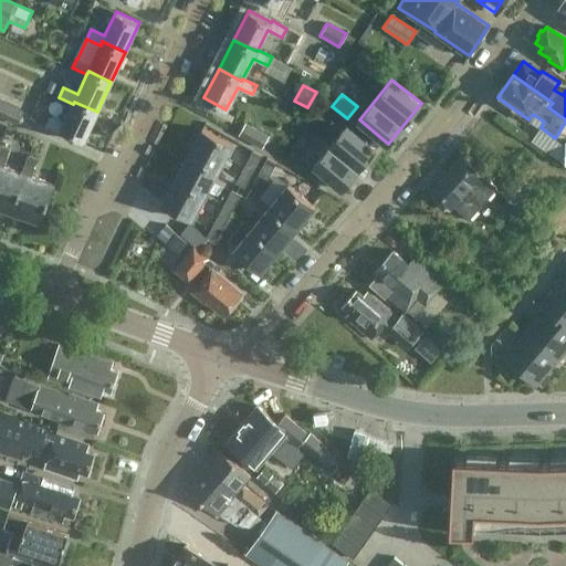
[(0,115),(18,124),(23,111),(0,98),(0,115)]
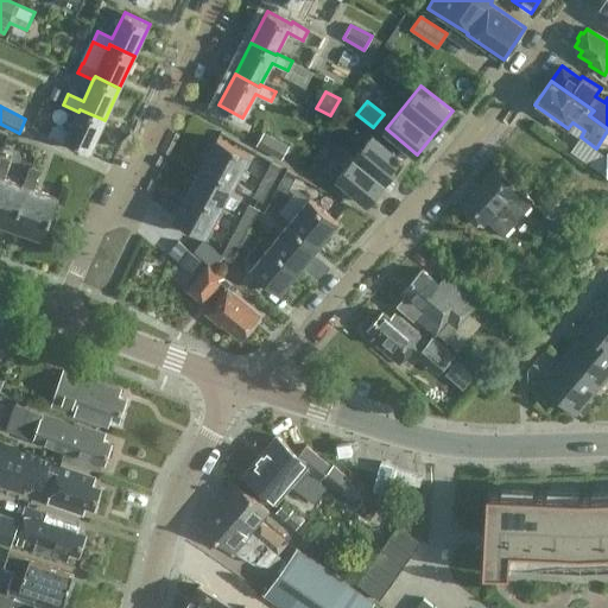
[(89,152),(105,120),(80,109),(78,112),(69,133),(54,126),(49,137),(64,144),(65,141),(89,152)]
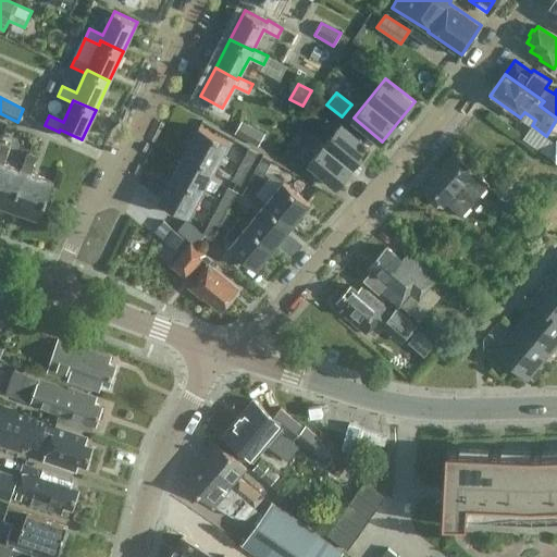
[(234,133),(258,146),(264,133),(242,120),(234,133)]
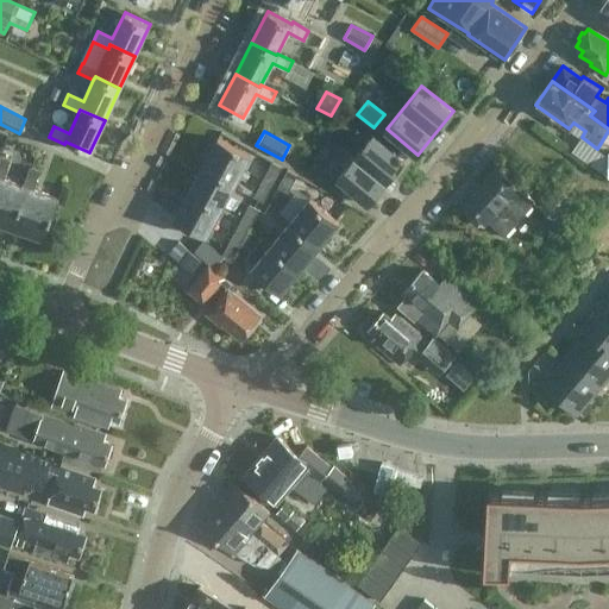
[(406,161),(374,135),(337,177),(370,205),(406,161)]
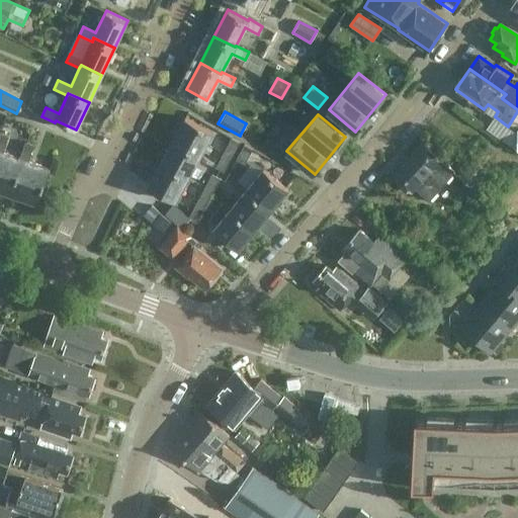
[(173,140),(200,155),(212,132),(185,117),(173,140)]
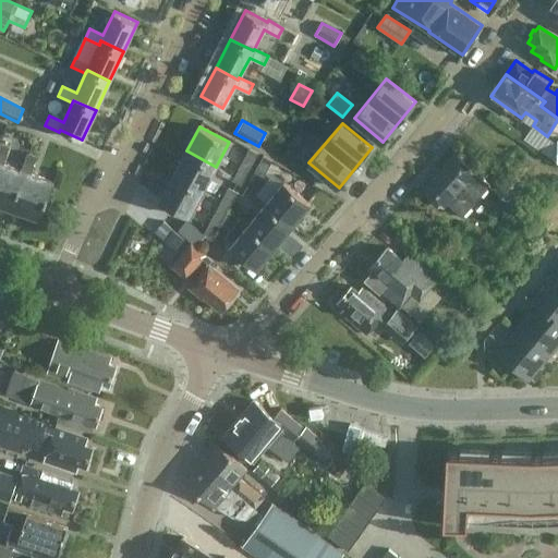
[(0,143),(0,203),(13,208),(26,171),(21,169),(3,164),(9,147),(0,143)]
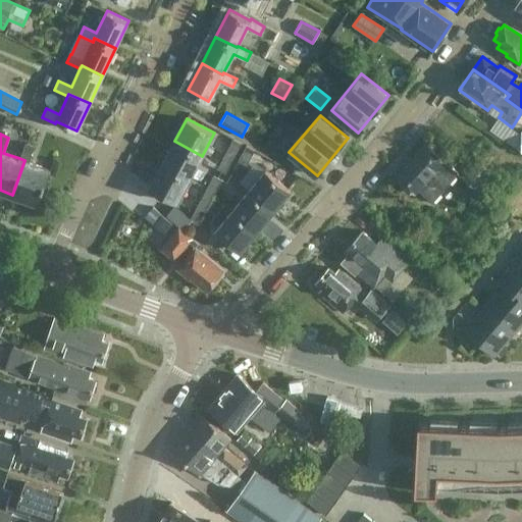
[(224,155),(233,159),(242,143),(233,138),(224,155)]
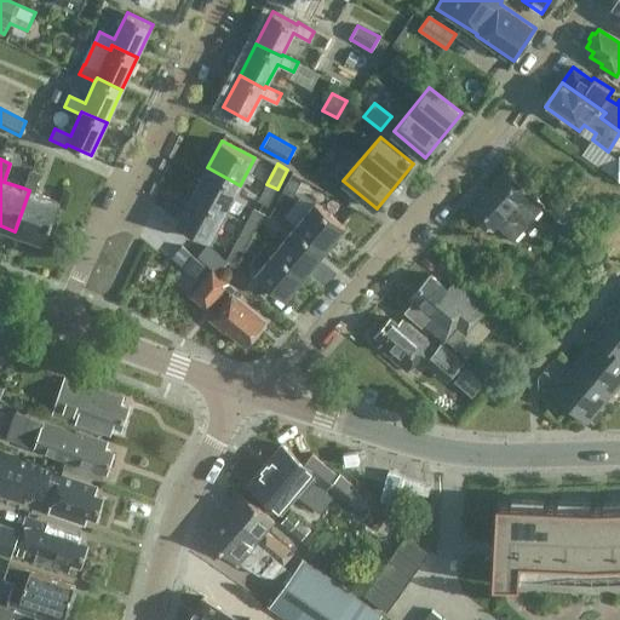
[(225,213),(240,185),(207,167),(193,195),(225,213)]
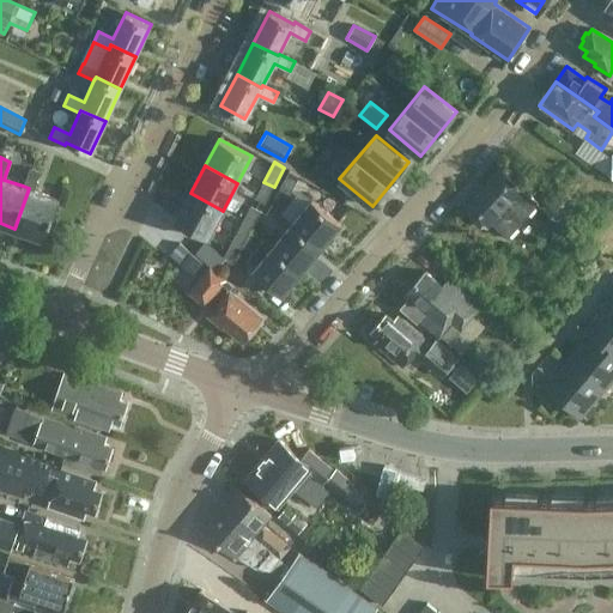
[(29,188),(14,229),(46,240),(60,199),(34,189),(40,173),(29,168),(23,186),(29,188)]
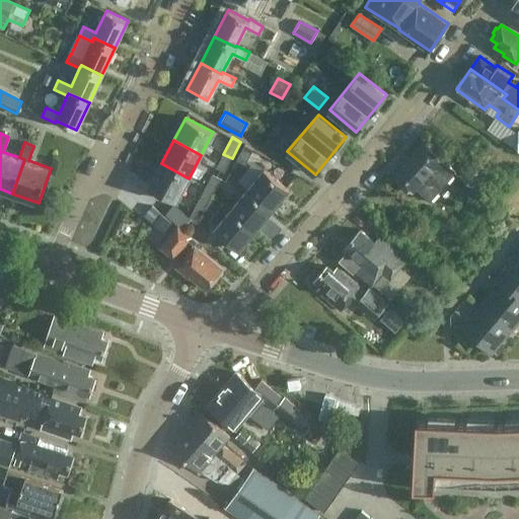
[(236,159),(245,164),(253,148),(244,144),(236,159)]
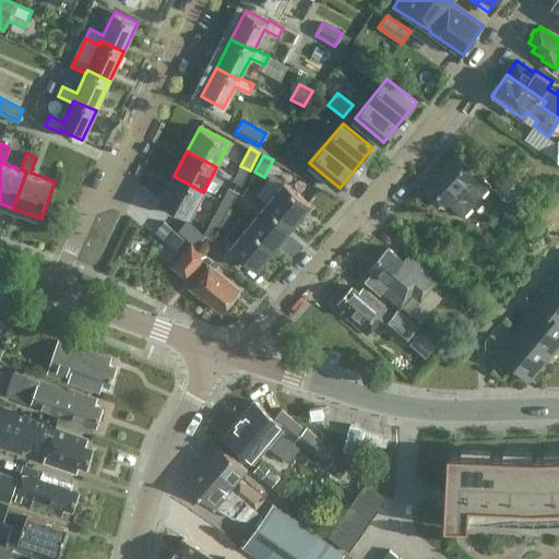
[(490,186),(455,155),(425,190),(442,206),(448,202),(463,216),(490,186)]
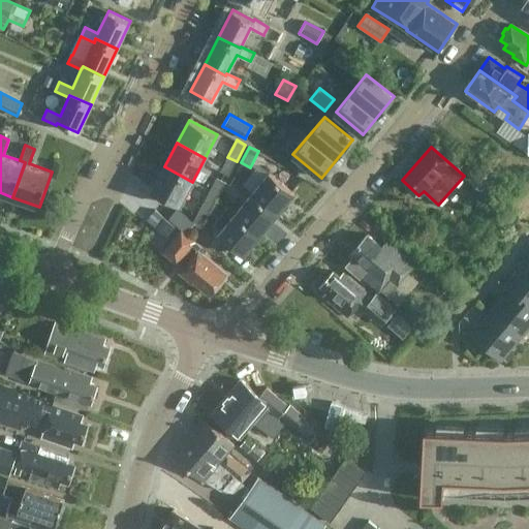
[(227,179),(237,161),(227,157),(218,175),(227,179)]
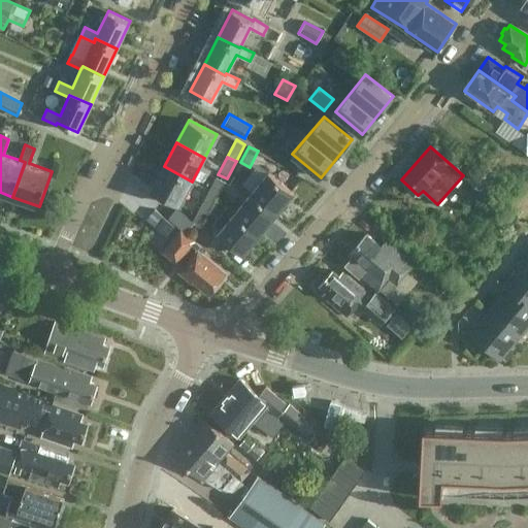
[(496,174),(483,160),(466,178),(480,191),(496,174)]
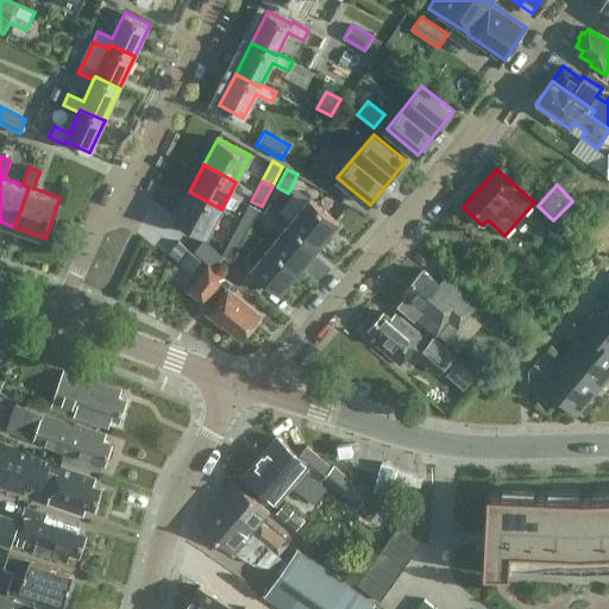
[(221,209),(189,192),(174,219),(207,237),(221,209)]
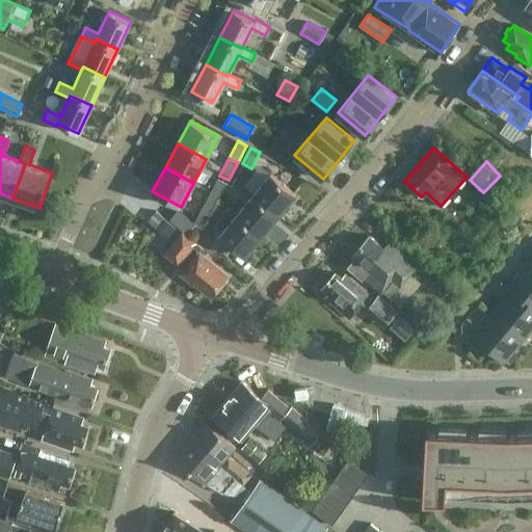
[(254,193),(280,214),(296,194),(271,173),(254,193)]
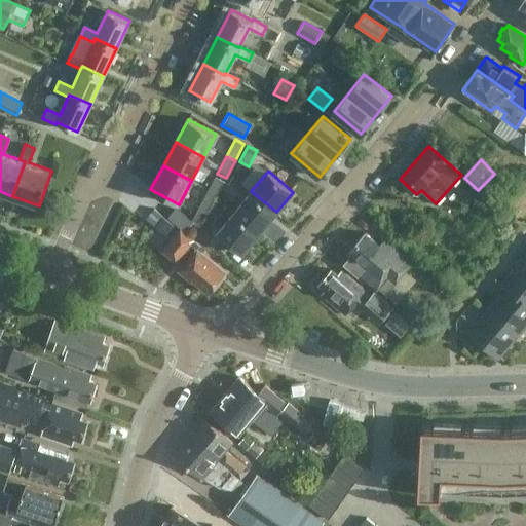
[(208,192),(216,196),(223,181),(216,176),(208,192)]
